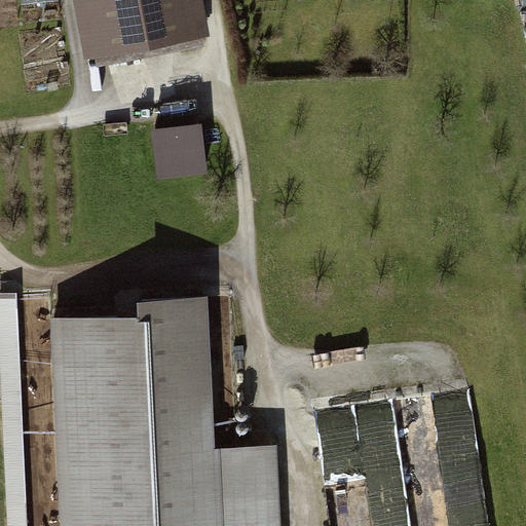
[(203,0),(82,0),(95,58),(211,35),(203,0)]
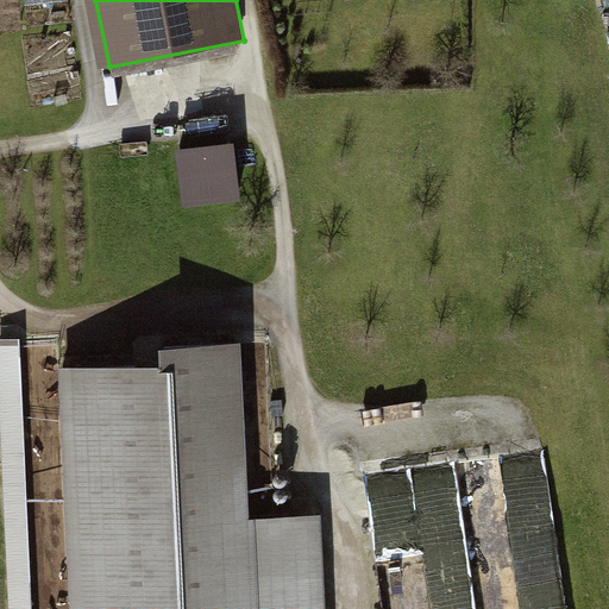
[(223,142),(179,146),(183,200),(228,195),(223,142)]
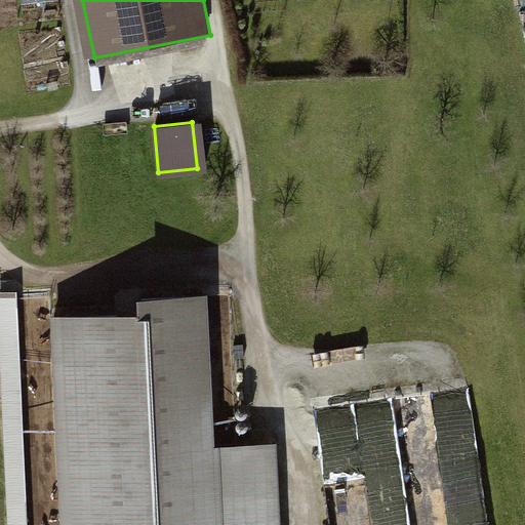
[(28,524),(17,290),(0,290),(0,324),(8,524),(28,524)]
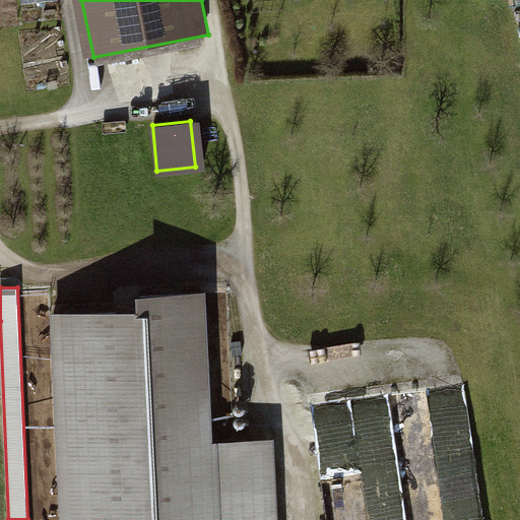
[(135,326),(70,328),(75,519),(256,519),(255,442),(204,443),(200,311),(135,313),(135,326)]
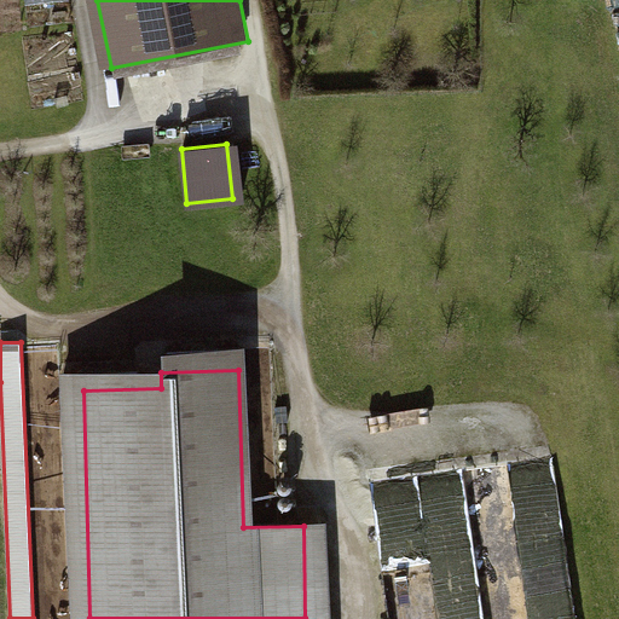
[(579,618),(560,457),(377,480),(393,618),(579,618)]
